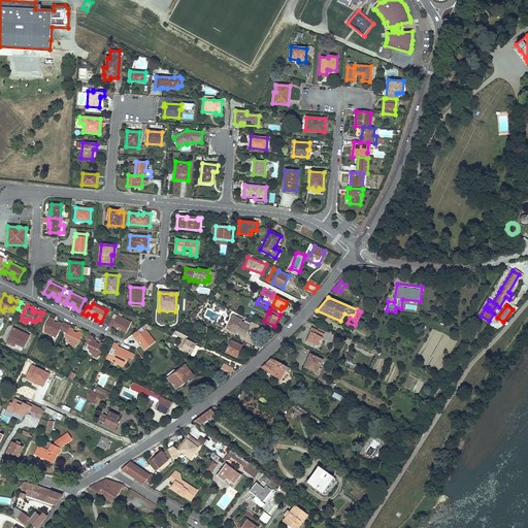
[(236,331),(244,335),(250,326),(241,322),(242,320),(232,315),(227,327),(231,328),(230,330),(235,333),(236,331)]
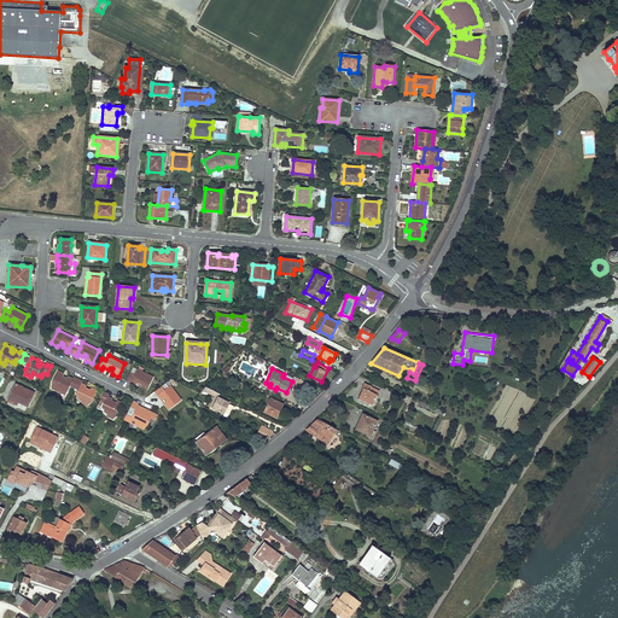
[(126,380),(130,383),(132,380),(136,384),(139,382),(140,383),(140,389),(146,391),(153,377),(136,369),(134,374),(129,373),(126,380)]
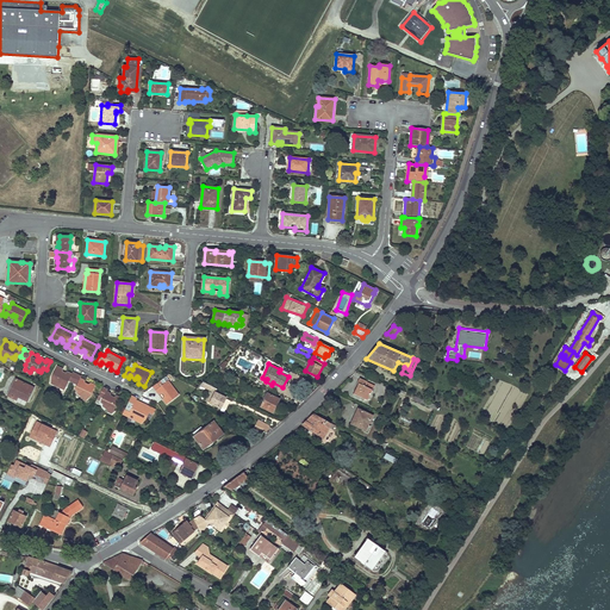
[(69,380),(73,383),(78,384),(75,388),(78,390),(83,393),(81,396),(81,398),(86,400),(89,397),(95,385),(91,383),(87,385),(85,384),(85,380),(80,378),(81,377),(73,372),(72,374),(67,372),(64,373),(63,373),(63,368),(57,366),(51,377),(51,383),(56,386),(57,384),(58,381),(64,384),(67,385),(69,380)]
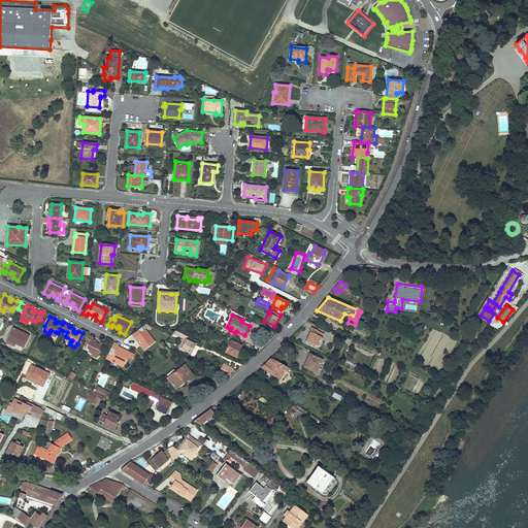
[(7,341),(14,345),(15,342),(24,347),(29,336),(13,328),(7,341)]
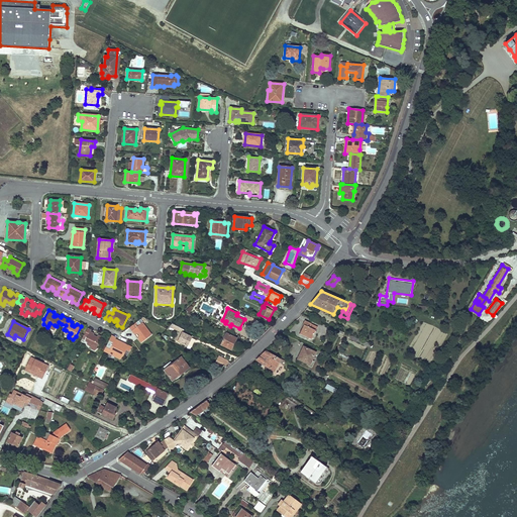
[(311,339),(315,330),(309,327),(311,324),(304,321),(303,325),(304,325),(301,330),(303,331),(301,334),(311,339)]
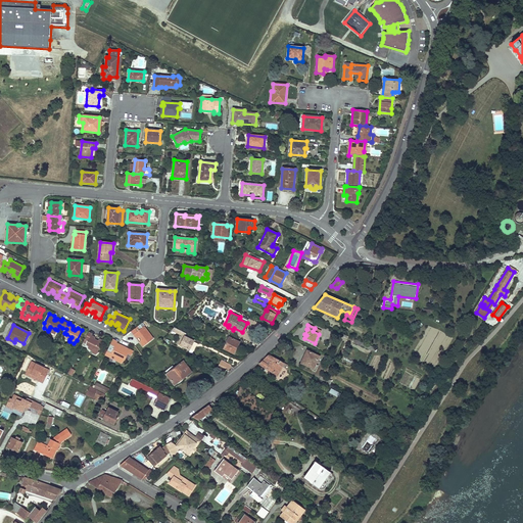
[(142,339),(140,342),(143,347),(154,338),(144,326),(140,330),(138,327),(131,332),(134,335),(136,333),(139,338),(141,337),(142,339)]
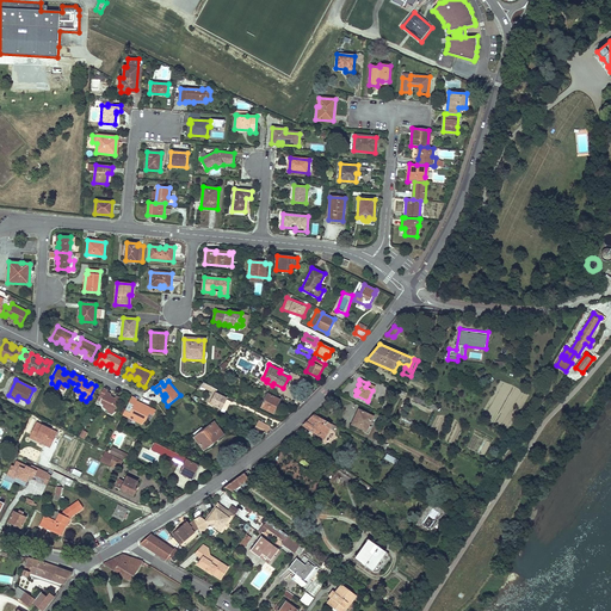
[(204,383),(201,386),(214,392),(216,393),(217,389),(204,383)]
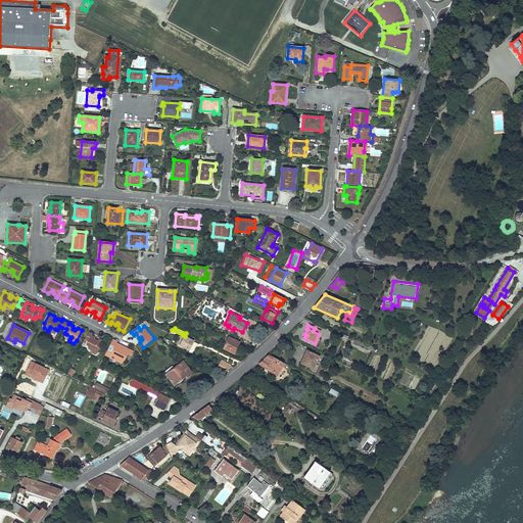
[(92,334),(88,332),(85,339),(88,340),(87,344),(89,345),(94,348),(92,351),(96,354),(99,351),(104,341),(100,338),(97,341),(95,340),(95,337),(91,335),(92,334)]
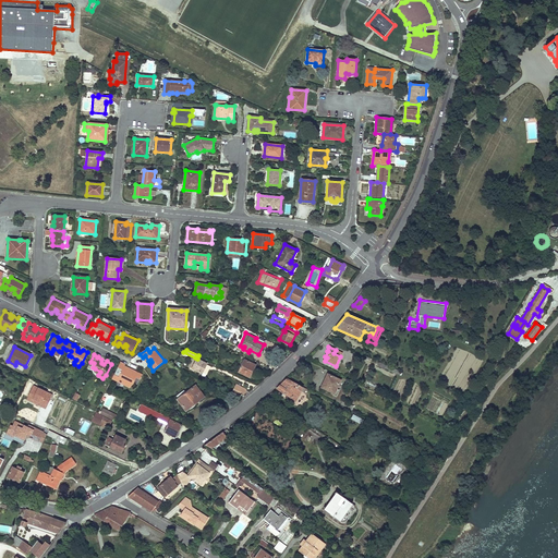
[(207,364),(197,359),(192,368),(203,374),(207,364)]
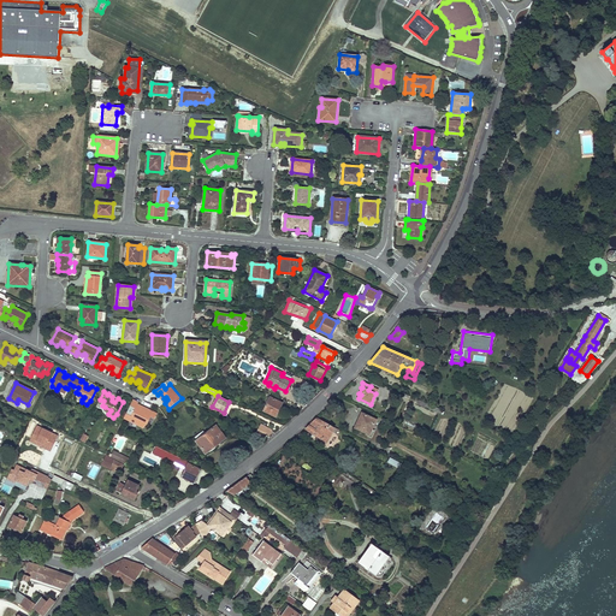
[(276,416),(282,403),(271,397),(264,410),(276,416)]
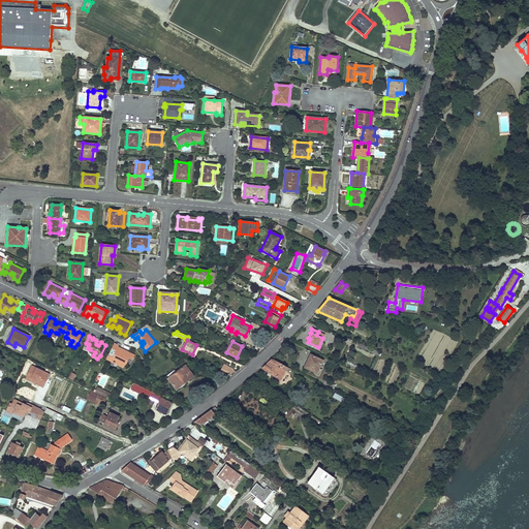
[(119,346),(114,343),(106,359),(111,362),(111,361),(123,367),(127,364),(128,364),(132,361),(134,355),(126,351),(123,353),(121,352),(121,349),(118,347),(119,346)]
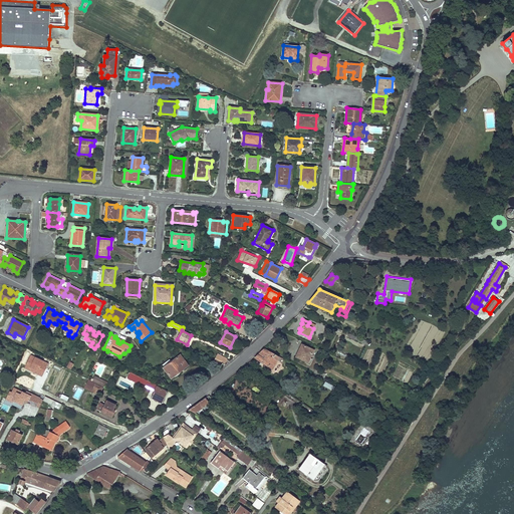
[(362,343),(364,339),(349,333),(347,336),(362,343)]
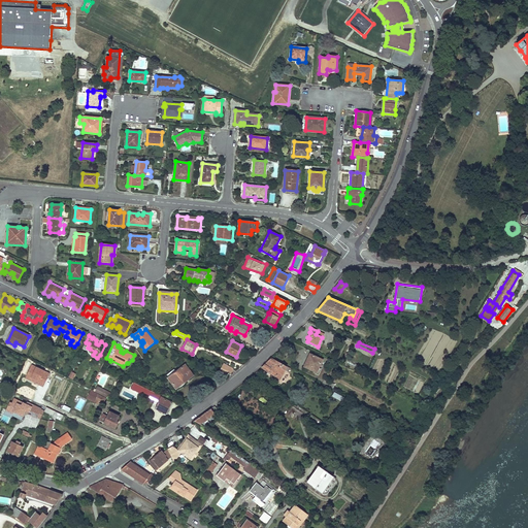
[(310,354),(307,360),(309,362),(306,368),(314,371),(314,372),(316,373),(319,367),(322,360),(310,354)]
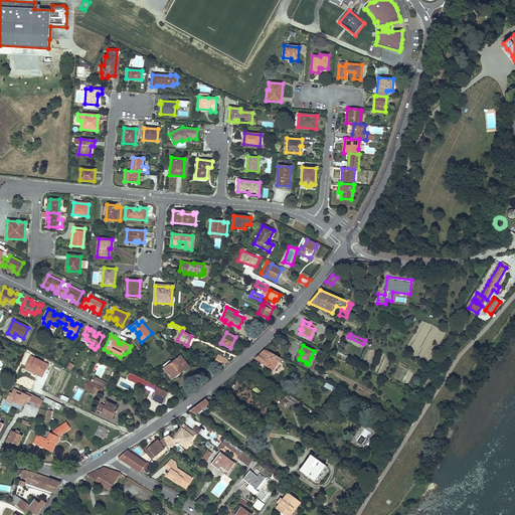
[(266,349),(255,359),(273,370),(280,357),(266,349)]
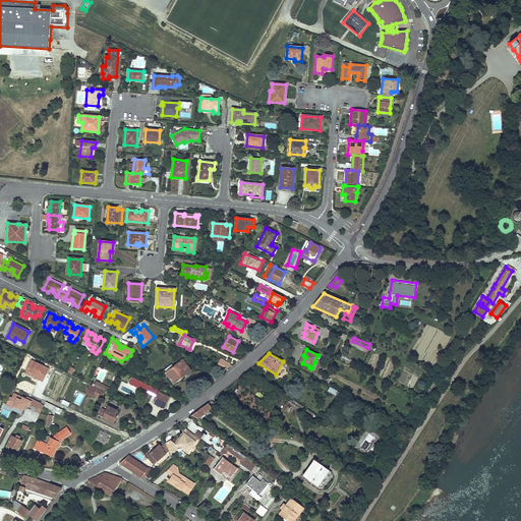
[(183,372),(185,374),(190,371),(182,360),(173,366),(172,364),(164,370),(172,381),(183,372)]
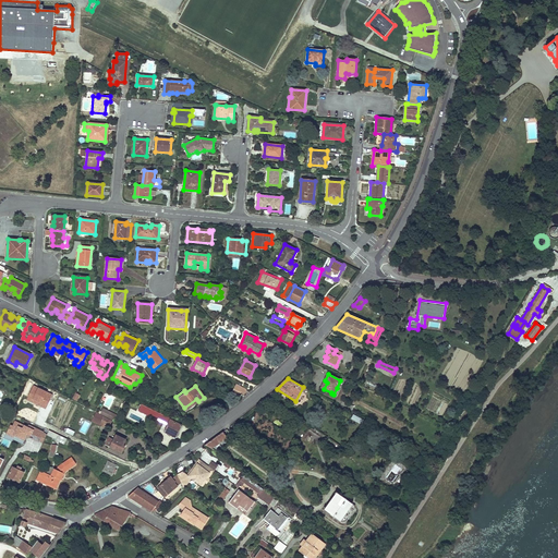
[(244,395),(246,390),(240,387),(238,390),(235,395),(239,397),(241,392),(244,395)]
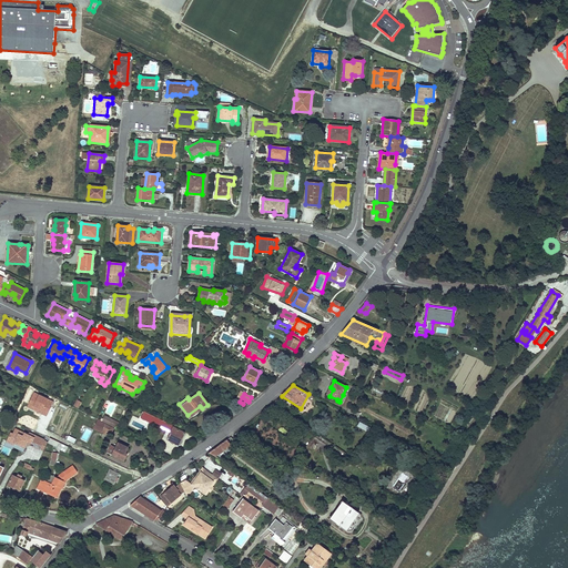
[(202,408),(200,406),(188,416),(190,418),(202,408)]
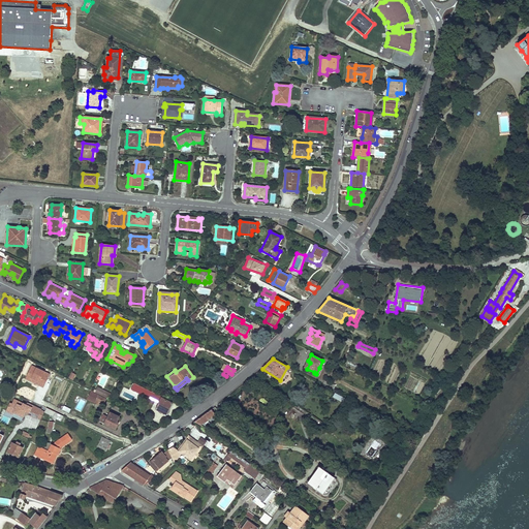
[(135,389),(156,399),(158,395),(137,385),(135,389)]
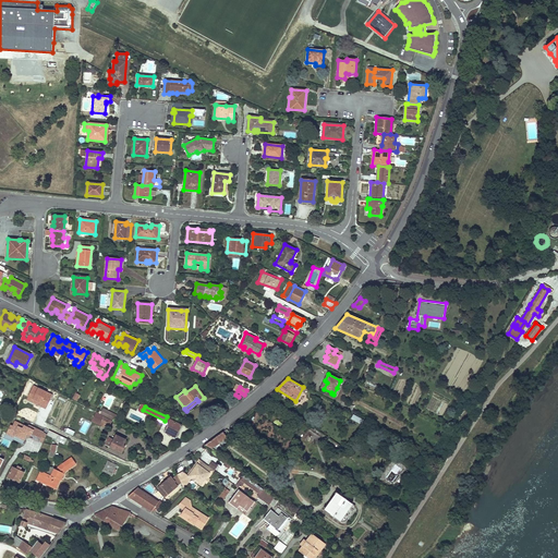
[(93,421),(107,427),(108,425),(109,425),(111,421),(96,413),(93,421)]
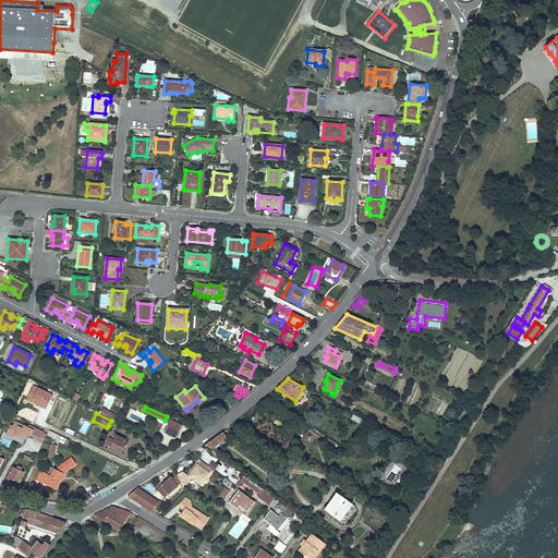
[(178,433),(182,426),(170,420),(168,425),(165,432),(169,434),(169,435),(170,436),(172,435),(177,437),(178,436),(179,434),(178,433)]
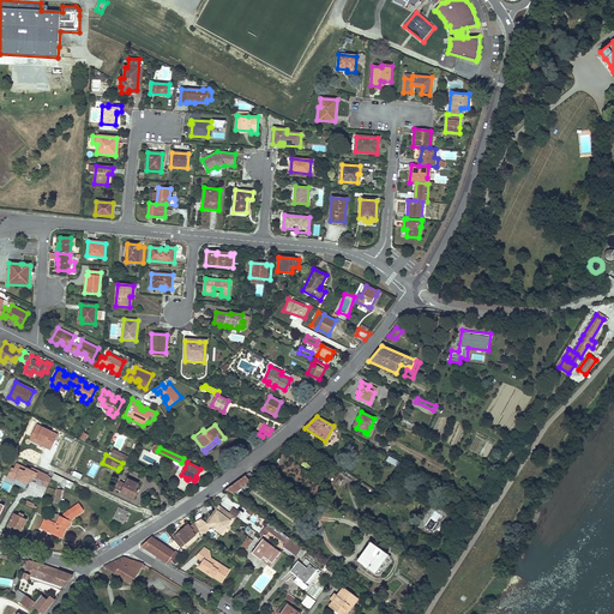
[(381,495),(343,469),(341,473),(359,485),(374,495),(379,499),(381,495)]
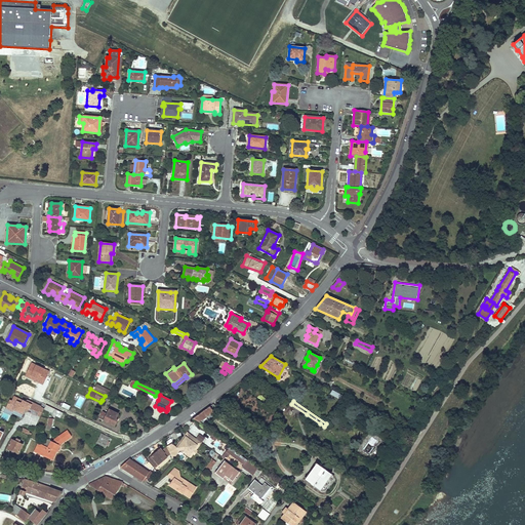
[(52,413),(61,417),(66,407),(54,402),(52,407),(46,404),(44,408),(52,412),(52,413)]
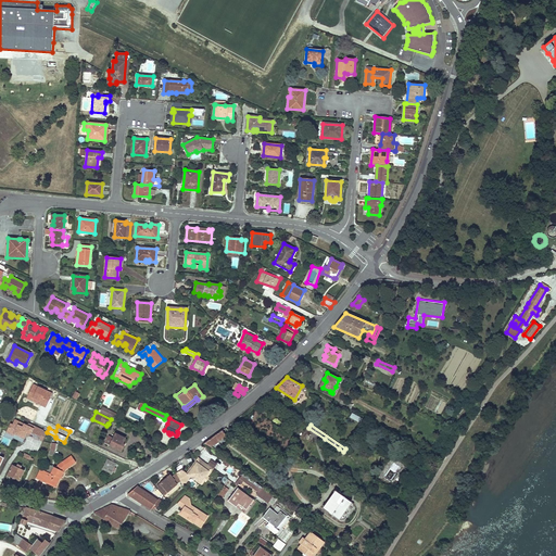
[(222,431),(203,444),(216,454),(218,452),(211,446),(220,440),(222,440),(226,437),(222,431)]
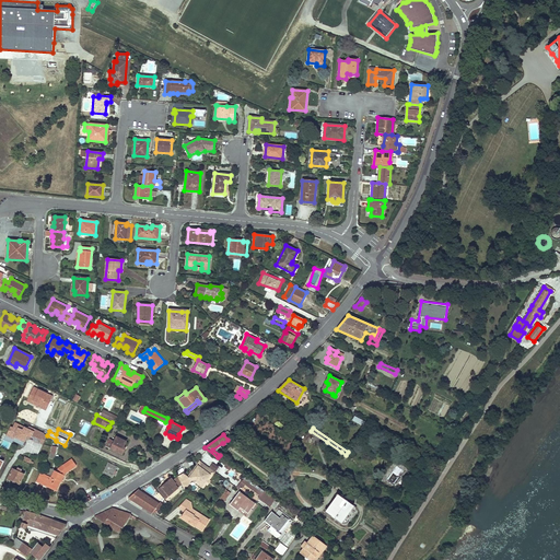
[(111,447),(123,454),(125,448),(123,447),(126,441),(116,436),(114,441),(111,447)]
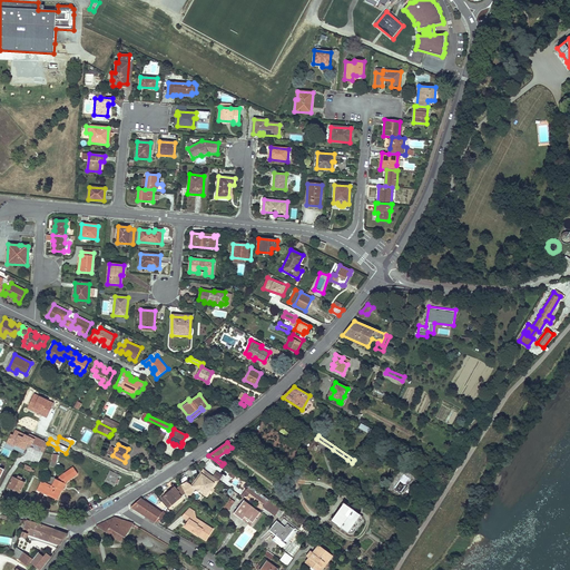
[(345,462),(347,460),(333,450),(331,452),(332,455),(342,463),(345,462)]
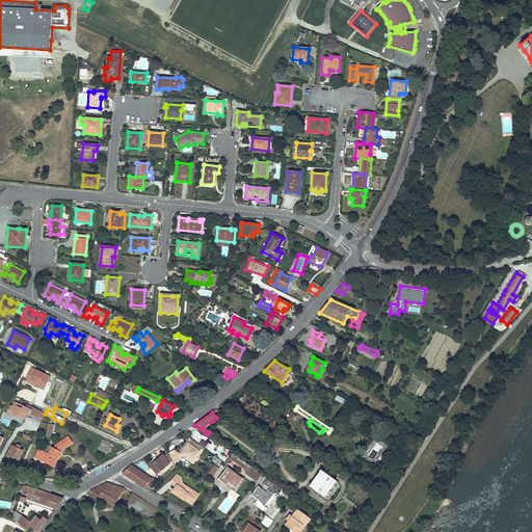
[(40,449),(35,457),(53,466),(57,457),(58,457),(61,451),(60,451),(73,442),(69,436),(56,445),(54,448),(52,447),(49,453),(45,451),(40,449)]
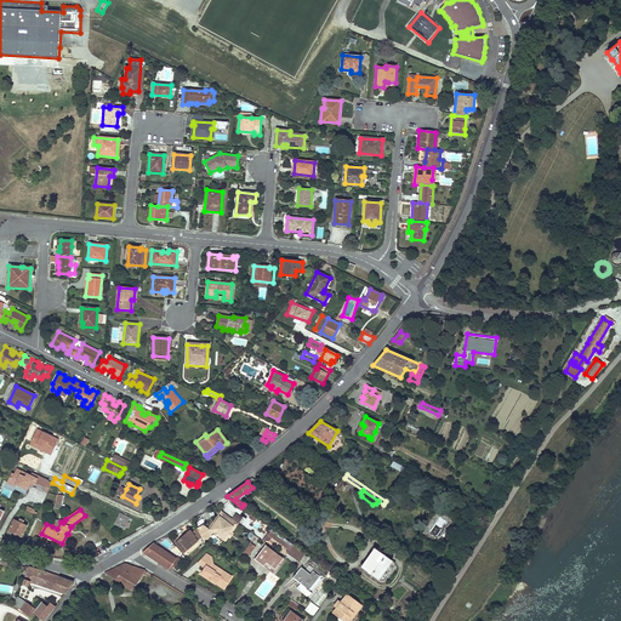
[(222,511),(209,529),(210,530),(214,525),(215,527),(218,522),(217,520),(223,512),(222,511)]
